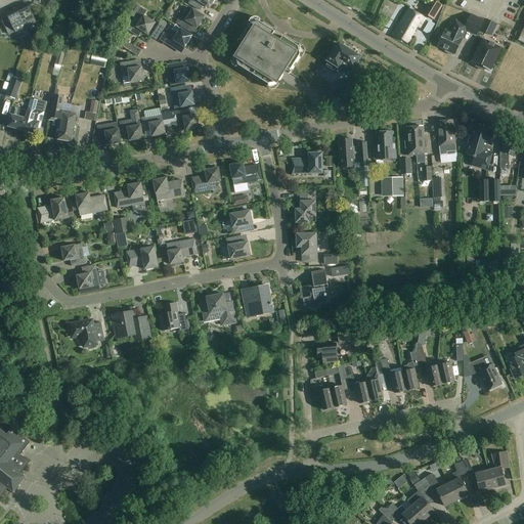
[(215,0),(190,0),(189,3),(201,11),(204,5),(210,9),(215,0)]
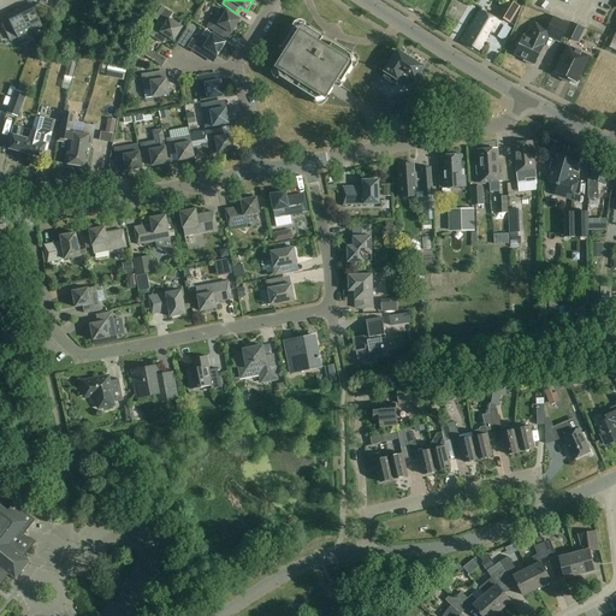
[(510,24),(521,7),(508,0),(505,0),(497,16),(510,24)]
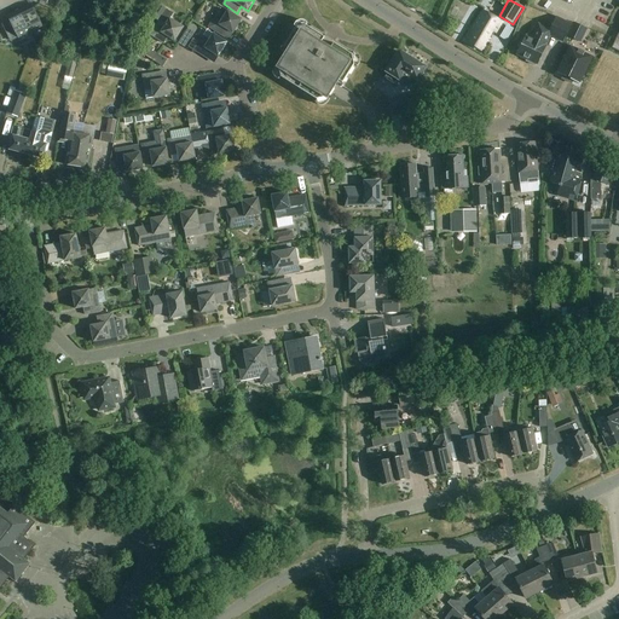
[(467,1),(458,19),(469,23),(476,6),(467,1)]
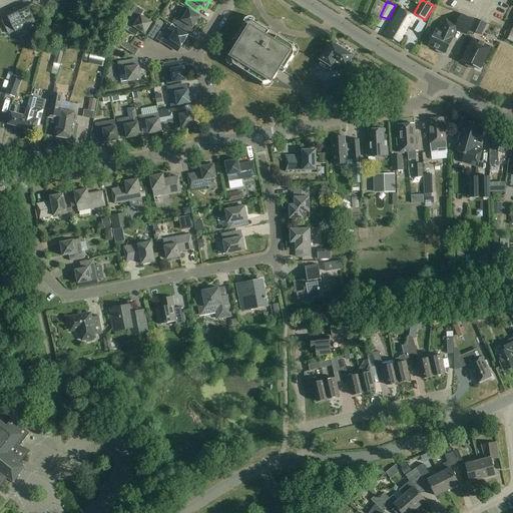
[(24,27),(35,22),(26,4),(16,9),(24,27)]
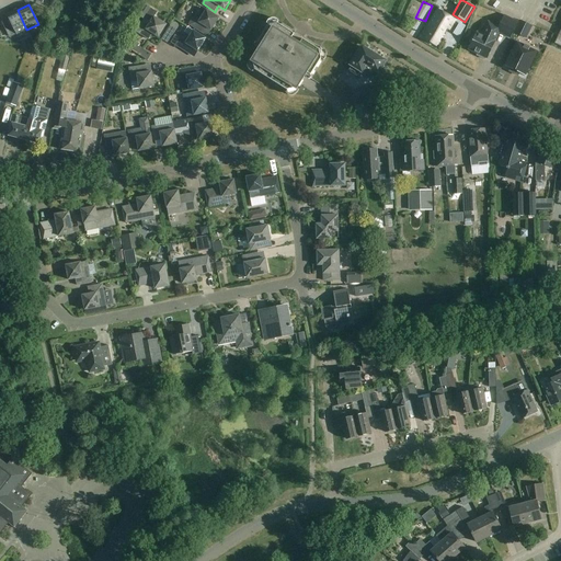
[(133,30),(149,39),(152,34),(159,37),(167,25),(153,18),(158,11),(149,6),(141,18),(145,20),(140,25),(137,23),(133,30)]
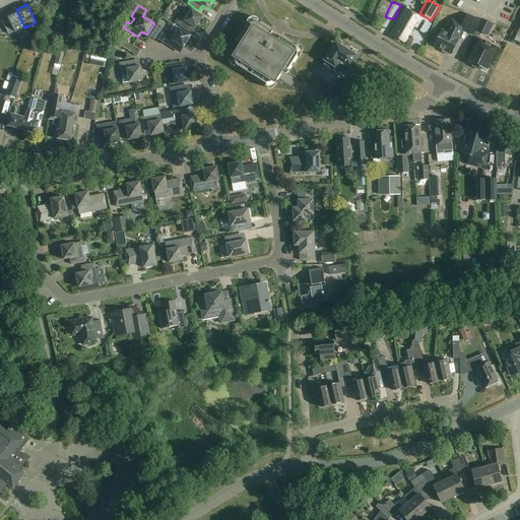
[(417,27),(423,18),(406,8),(393,29),(394,30),(391,35),(404,43),(406,40),(414,26),(417,27)]
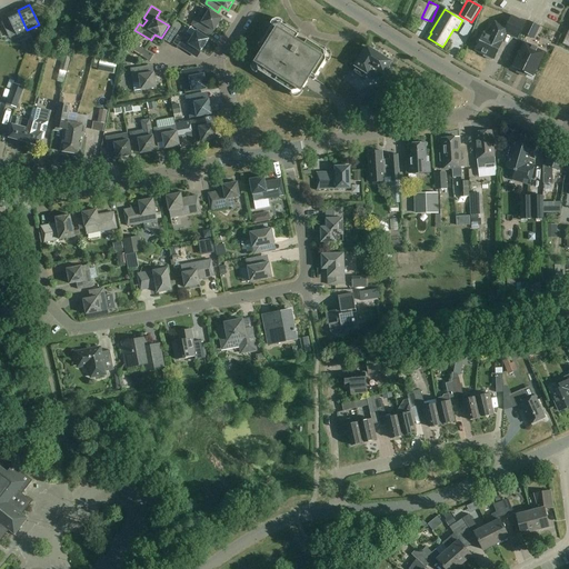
[(16,36),(27,30),(18,10),(7,16),(16,36)]
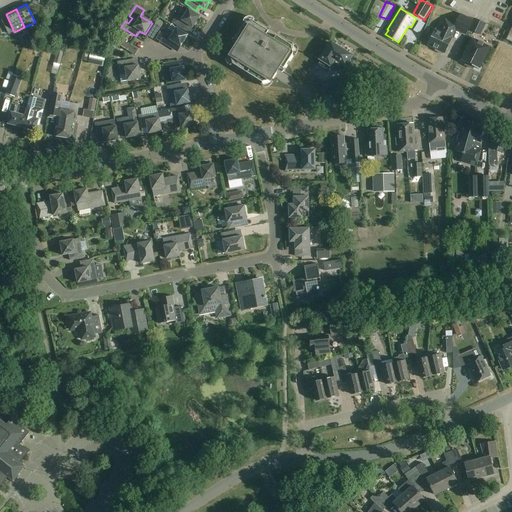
[(200,16),(188,9),(185,14),(180,11),(173,23),(184,30),(187,24),(193,28),(200,16)]
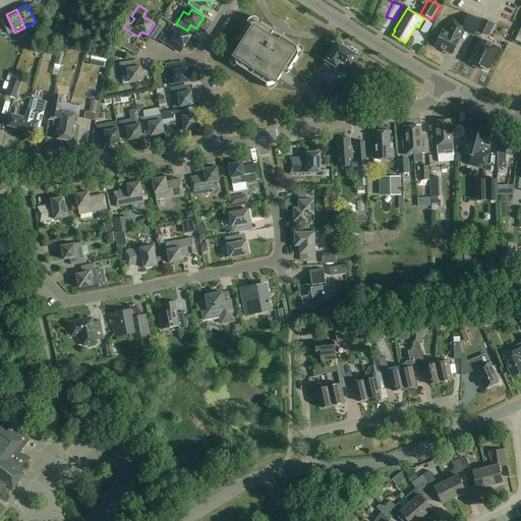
[(443,30),(436,45),(444,50),(443,51),(451,55),(452,53),(453,54),(460,39),(460,38),(464,31),(474,36),(481,20),(468,14),(463,24),(454,20),(448,33),(443,30)]
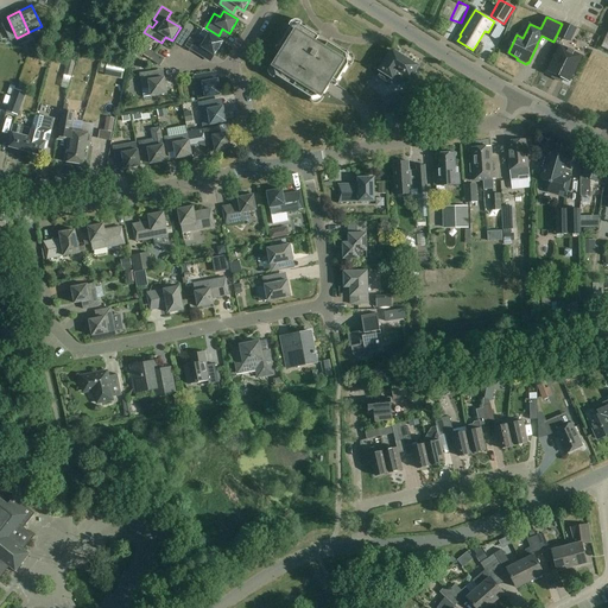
[(337,82),(352,58),(295,21),(279,46),(285,49),(270,73),(317,102),(331,78),(337,82)]
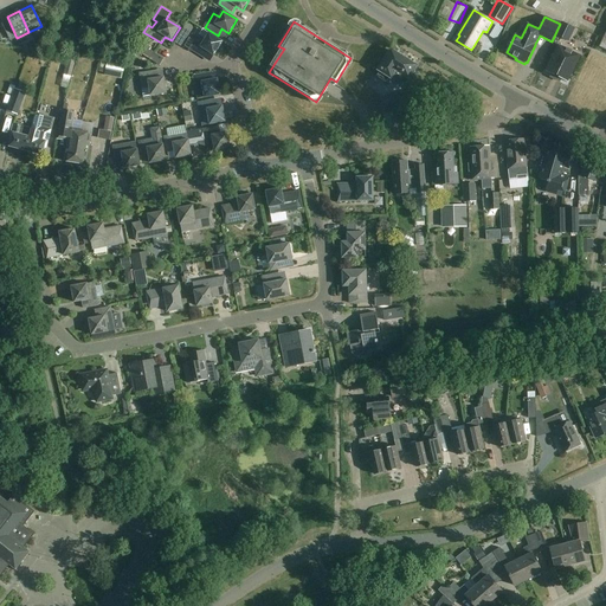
[(488,40),(496,43),(502,31),(494,27),(488,40)]
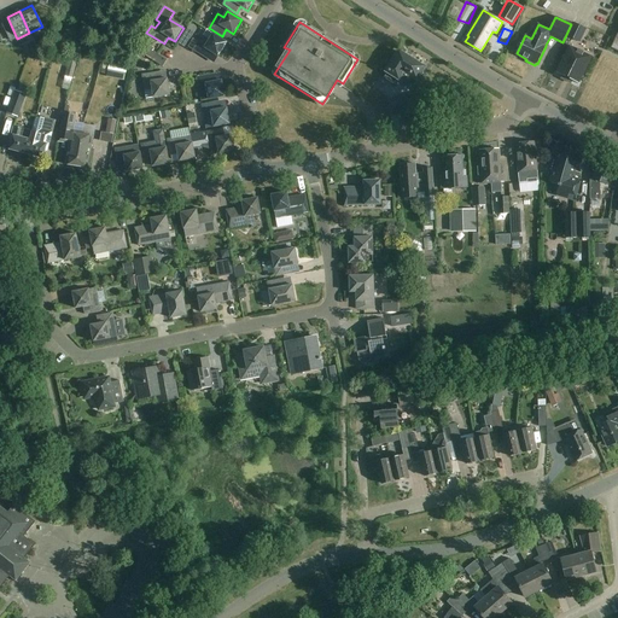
[(193,40),(188,47),(194,51),(208,59),(211,53),(219,57),(227,42),(223,41),(213,34),(207,30),(203,36),(198,44),(193,40)]
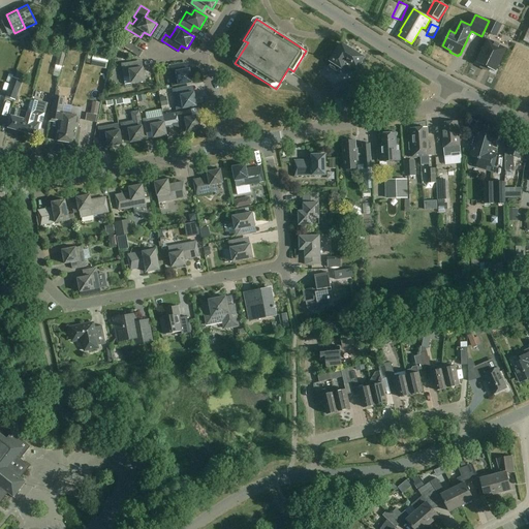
[(121,37),(127,41),(131,35),(125,30),(121,37)]
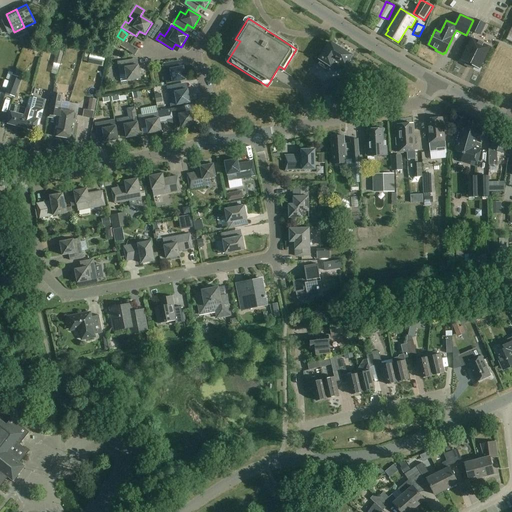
[(151,29),(148,35),(152,38),(153,38),(156,32),(151,29)]
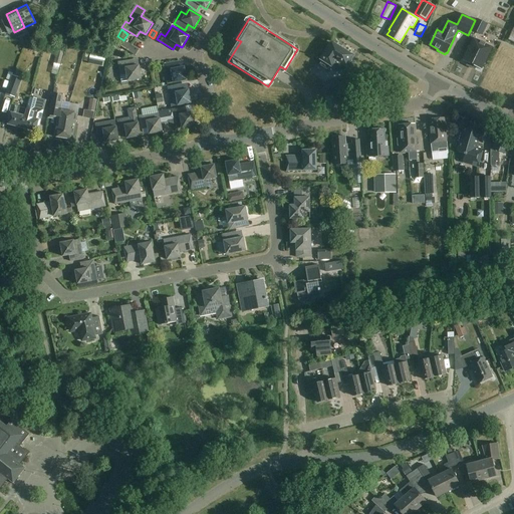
[(123,40),(117,36),(113,41),(120,46),(123,40)]
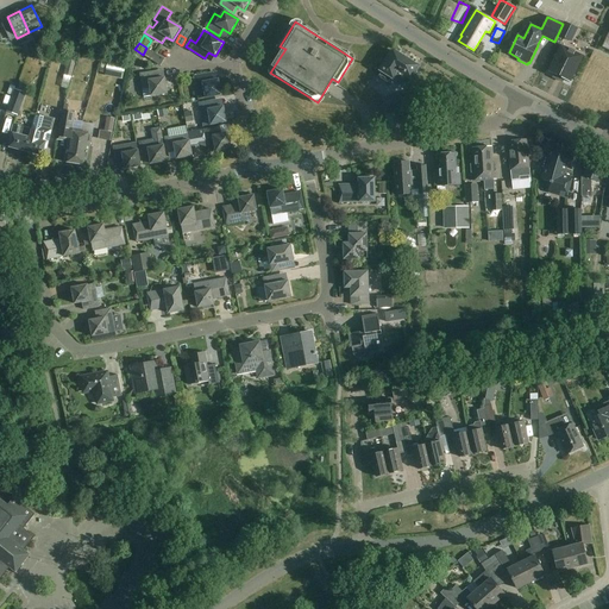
[(564,80),(570,83),(583,56),(560,45),(547,73),(554,75),(553,77),(563,82),(564,80)]
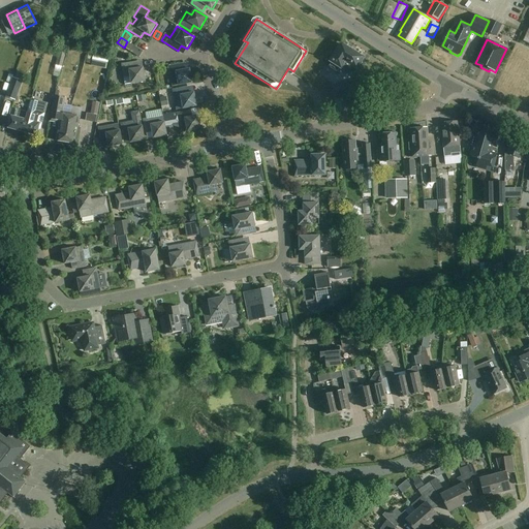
[(139,58),(144,52),(127,41),(124,48),(139,58)]
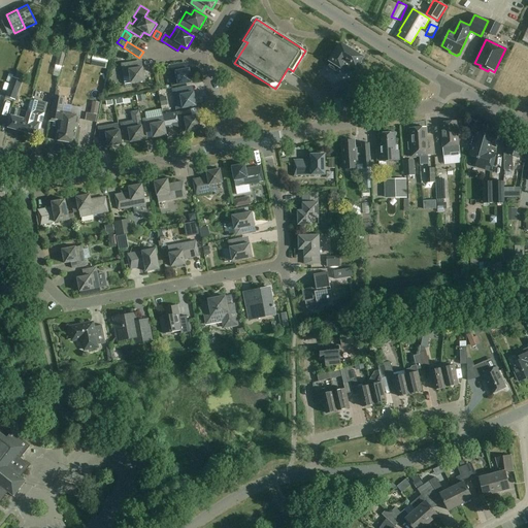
[(354,71),(362,58),(341,44),(335,53),(336,54),(328,66),(336,72),(341,64),(354,71)]
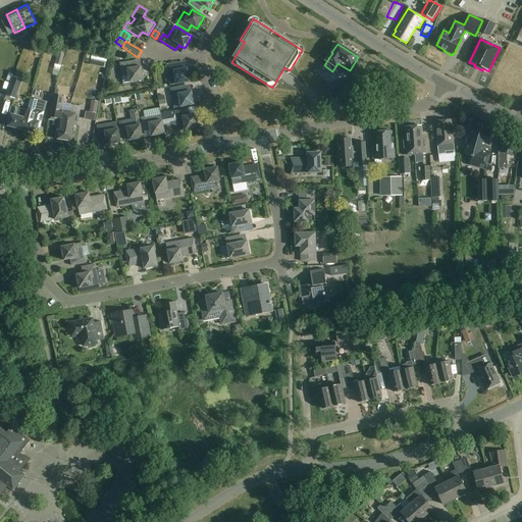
[(58,53),(54,65),(60,67),(64,54),(58,53)]
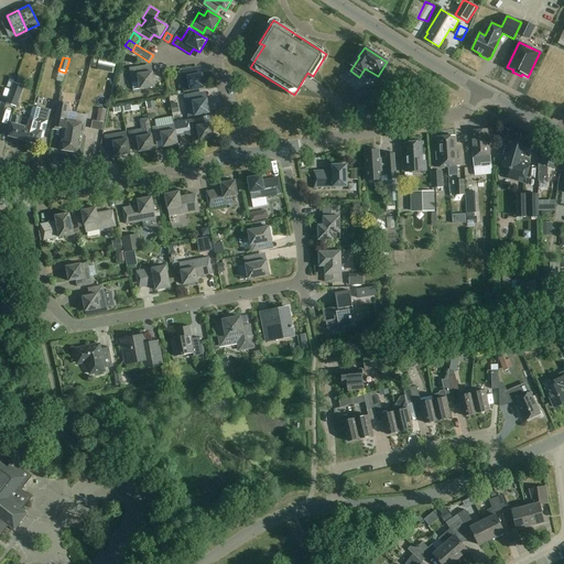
[(145,73),(144,66),(130,68),(132,84),(133,90),(140,89),(154,87),(152,73),(145,73)]
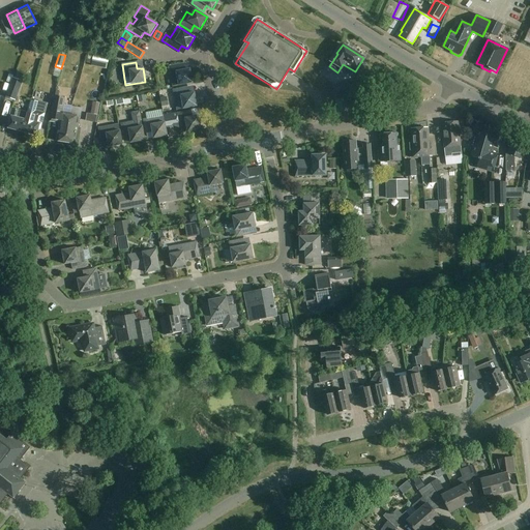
[(183,70),(182,64),(169,66),(173,87),(179,86),(193,83),(190,69),(183,70)]
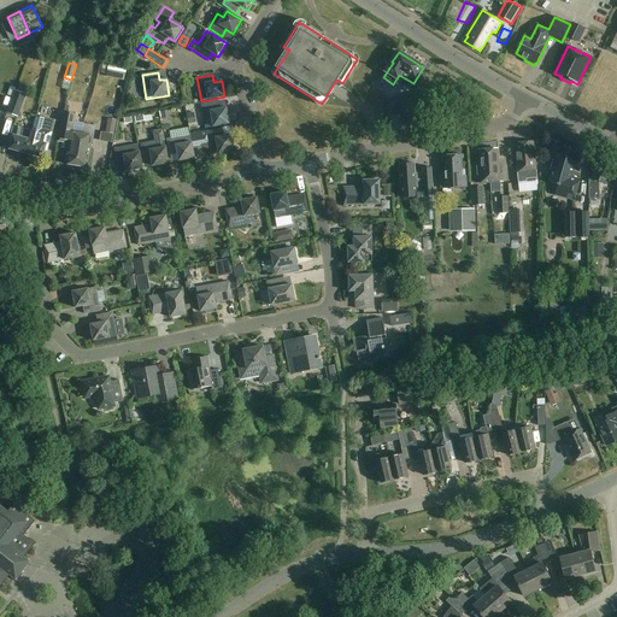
[(6,113),(18,117),(27,94),(15,90),(6,113)]
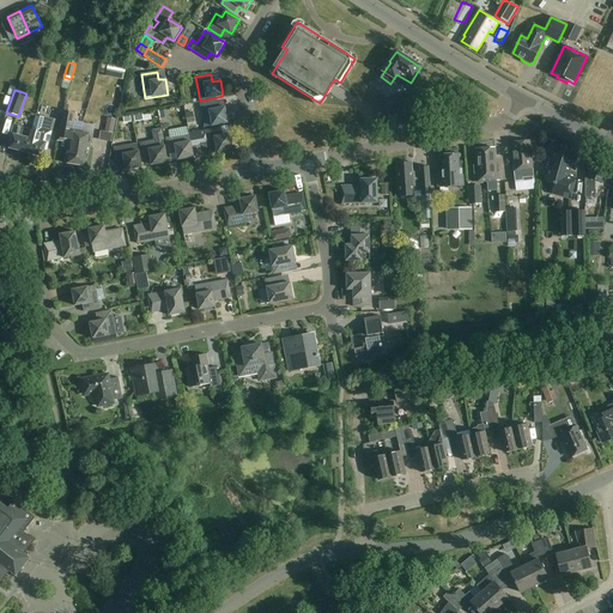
[(390,115),(423,109),(419,92),(388,98),(390,115)]
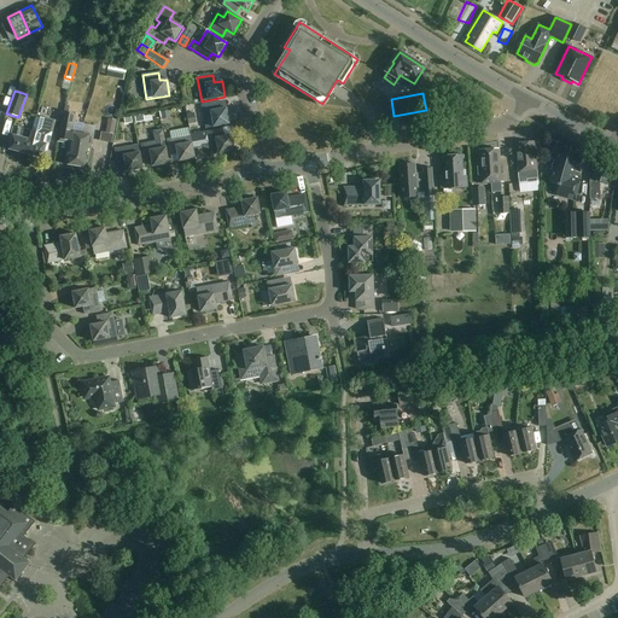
[(220,110),(219,103),(202,105),(207,129),(214,127),(229,124),(227,109),(220,110)]
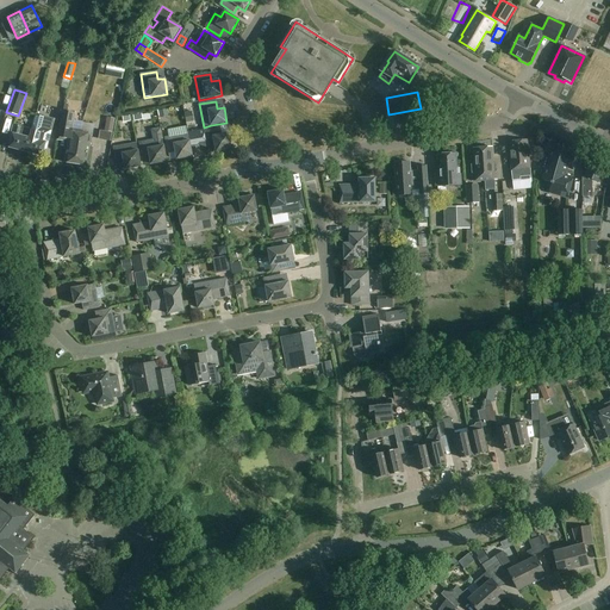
[(75,165),(81,132),(73,130),(76,113),(63,112),(58,141),(68,143),(66,161),(64,161),(64,162),(75,165)]
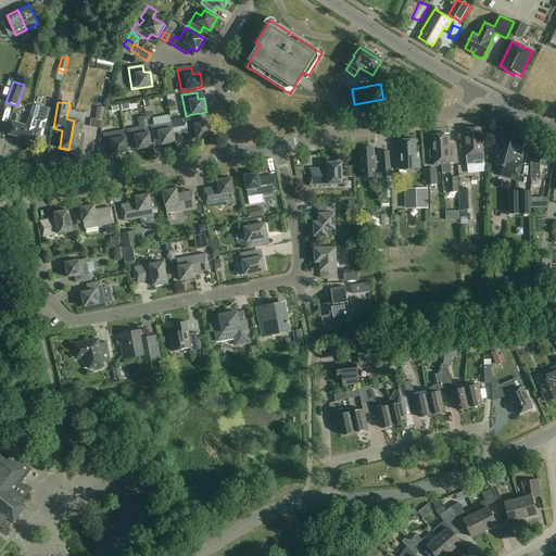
[(38,142),(41,130),(43,131),(50,108),(33,103),(29,117),(24,138),(38,142)]
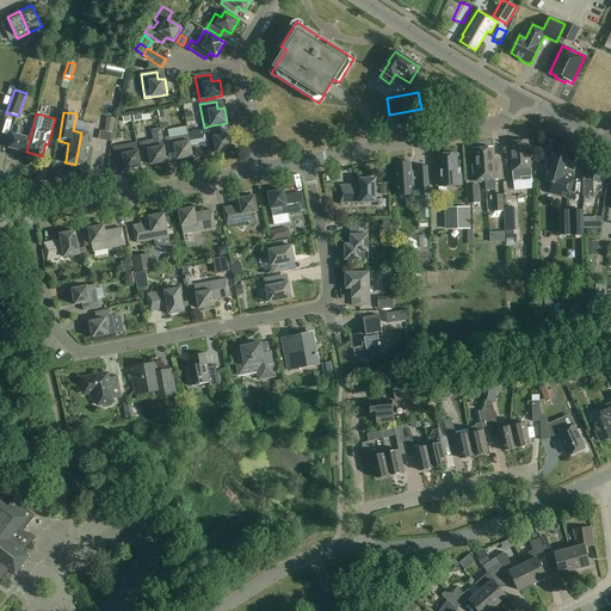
[(11,148),(26,152),(32,129),(13,124),(11,134),(13,135),(11,148)]
